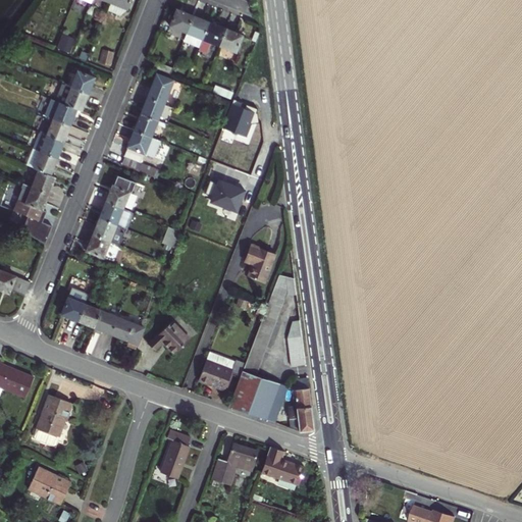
[(191,14),(173,8),(167,24),(185,31),(191,14)]
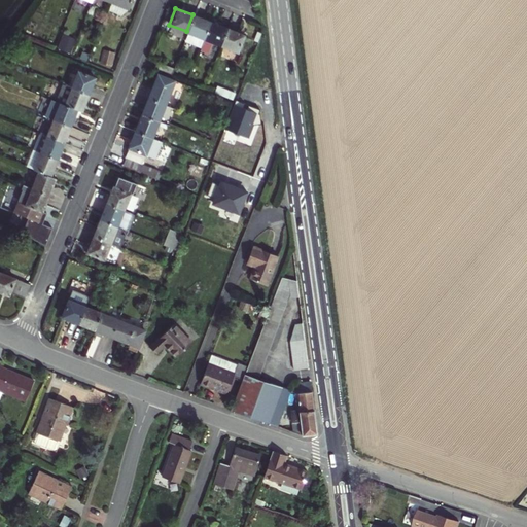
[(209,21),(192,14),(186,31),(203,37),(209,21)]
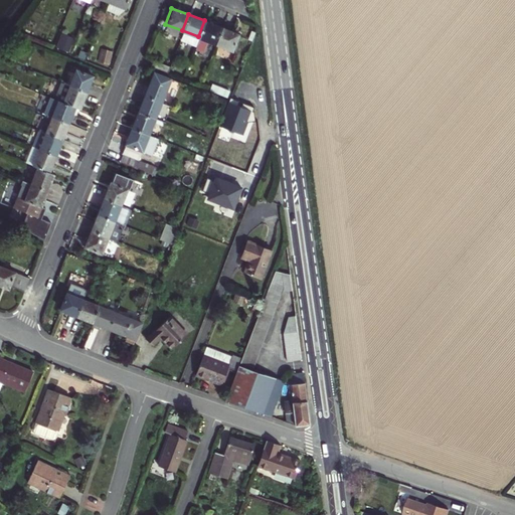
[(220,26),(204,20),(198,36),(195,44),(203,47),(206,39),(214,43),(220,26)]
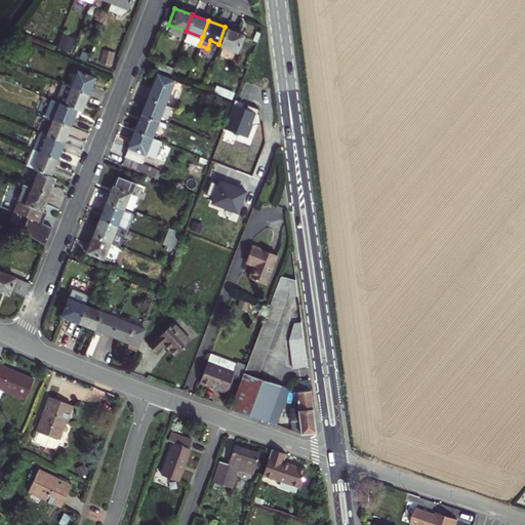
[(241,33),(225,27),(218,44),(235,49),(241,33)]
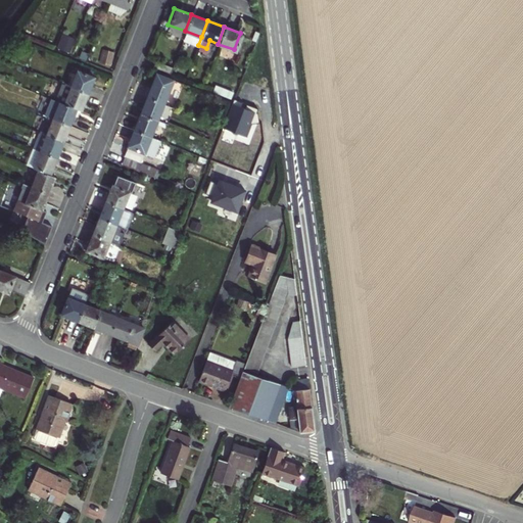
[(201,37),(185,31),(181,39),(198,45),(201,37)]
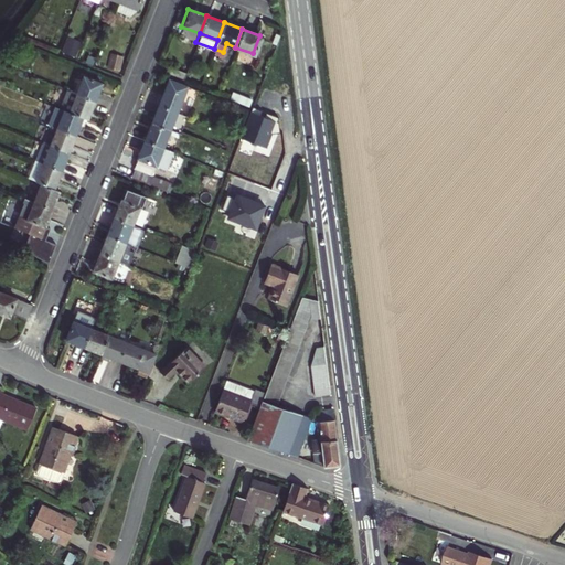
[(68,34),(64,51),(78,55),(84,39),(68,34)]
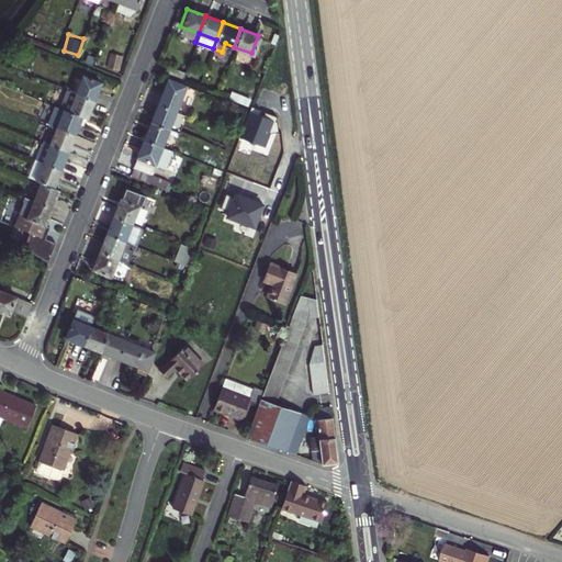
[(184,69),(168,64),(165,72),(181,79),(184,69)]
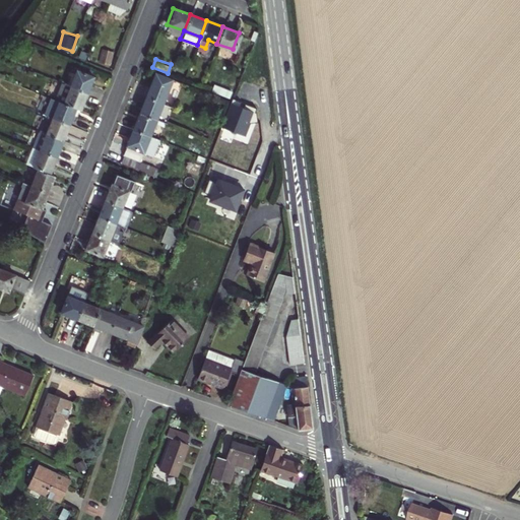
[(86,76),(70,70),(64,85),(81,91),(86,76)]
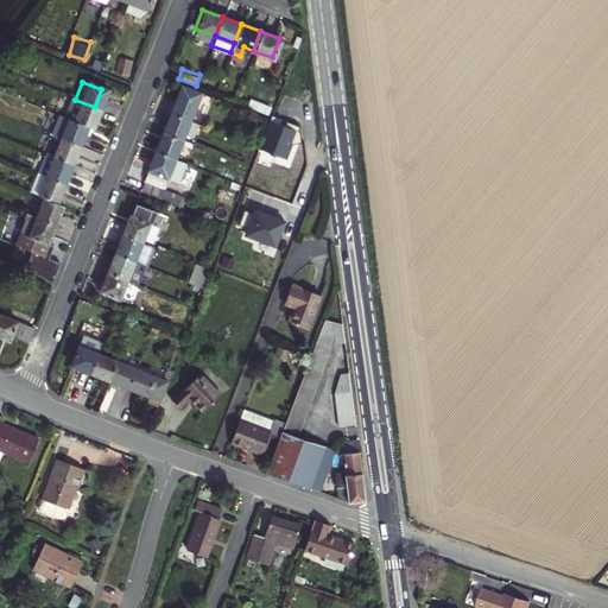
[(201,93),(181,84),(170,112),(190,119),(201,93)]
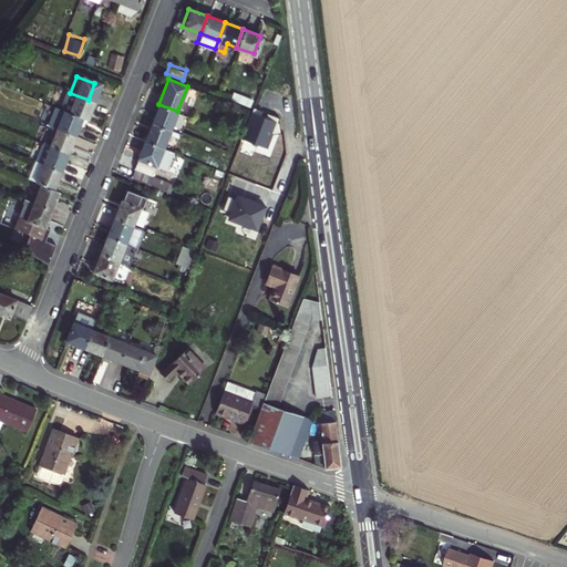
[(81,117),(89,100),(70,93),(61,90),(54,107),(76,116),(81,117)]
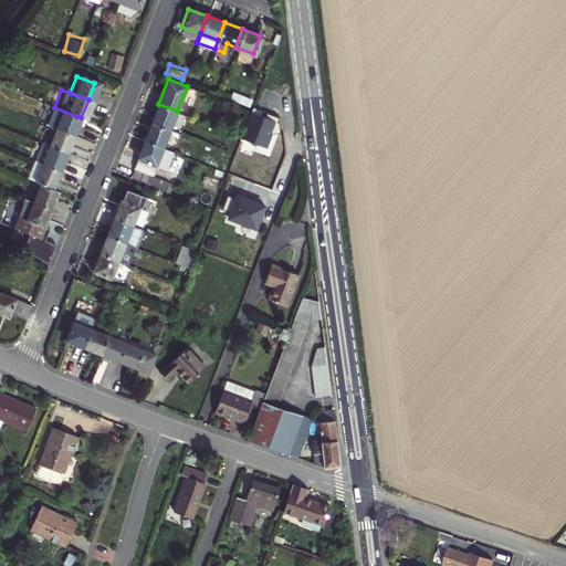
[(169,129),(177,111),(158,104),(150,122),(169,129)]
